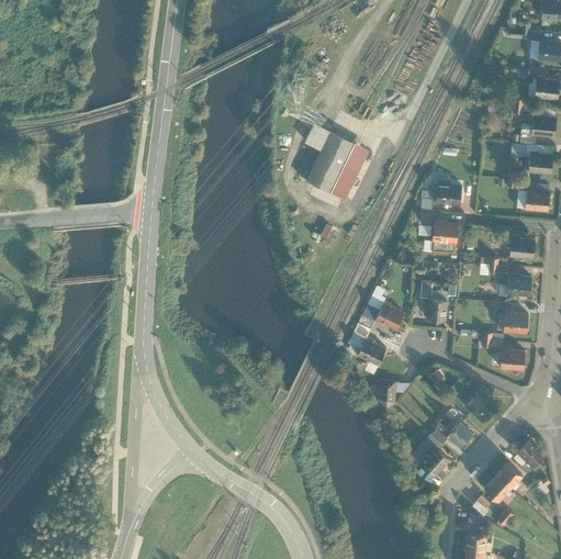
[(560,0),(542,0),(542,20),(560,21),(560,0)]
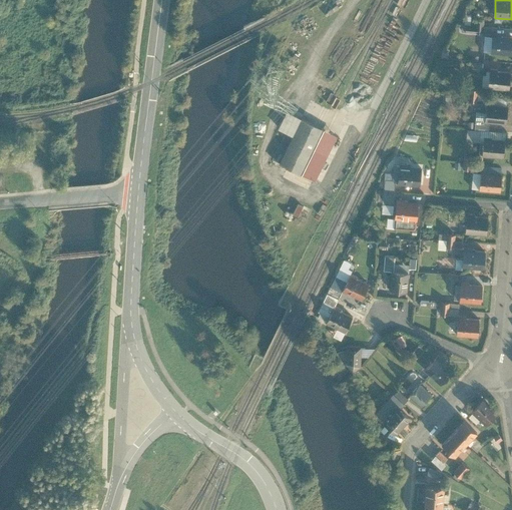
[(475,36),(475,19),(462,18),(461,35),(475,36)]
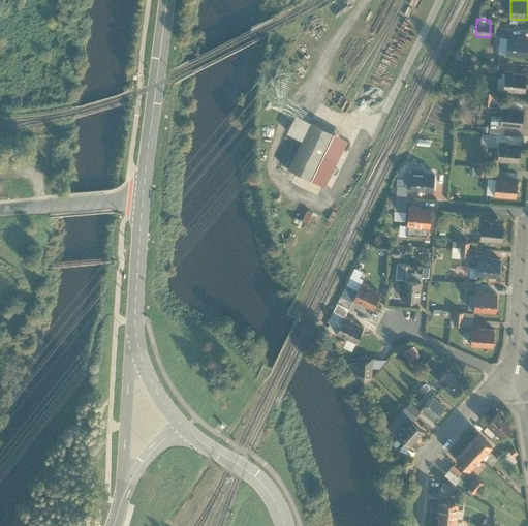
[(491,21),(490,34),(505,36),(505,29),(498,28),(499,22),(491,21)]
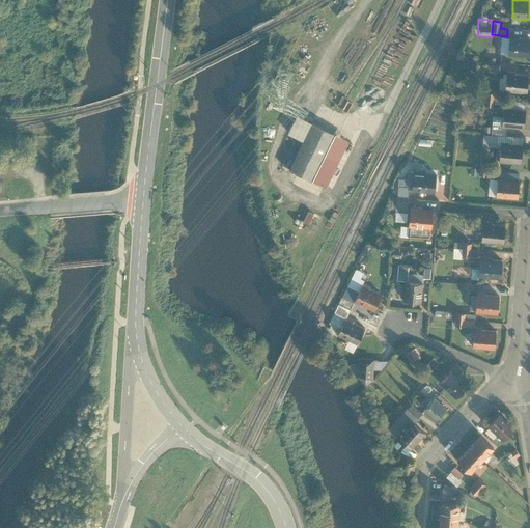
[(529,42),(529,38),(509,38),(509,47),(502,47),(501,56),(529,58),(529,42)]
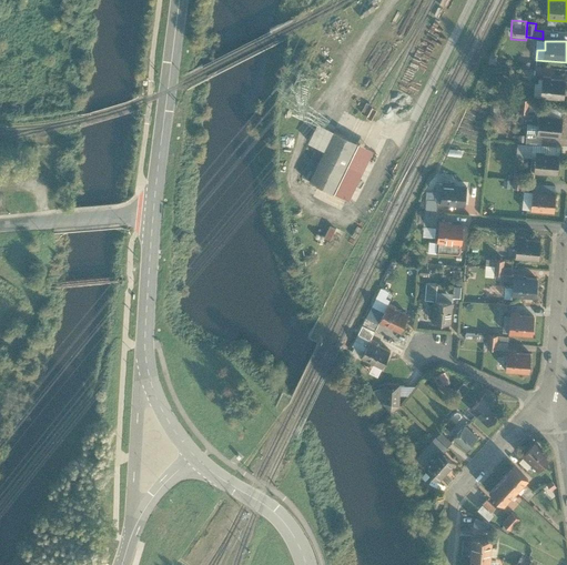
[(565,81),(542,80),(540,100),(564,101),(565,81)]
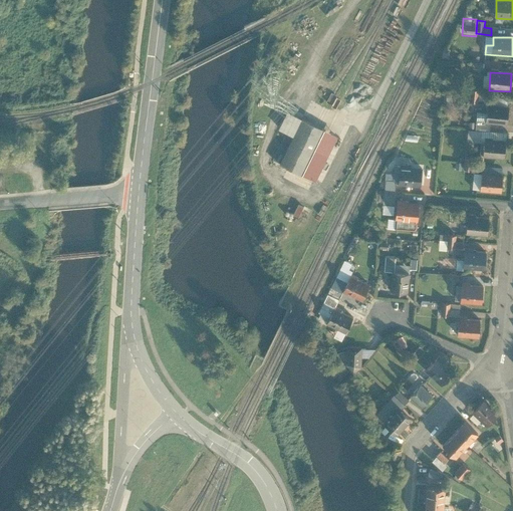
[(508,107),(487,106),(486,122),(486,124),(490,124),(507,125),(508,107)]
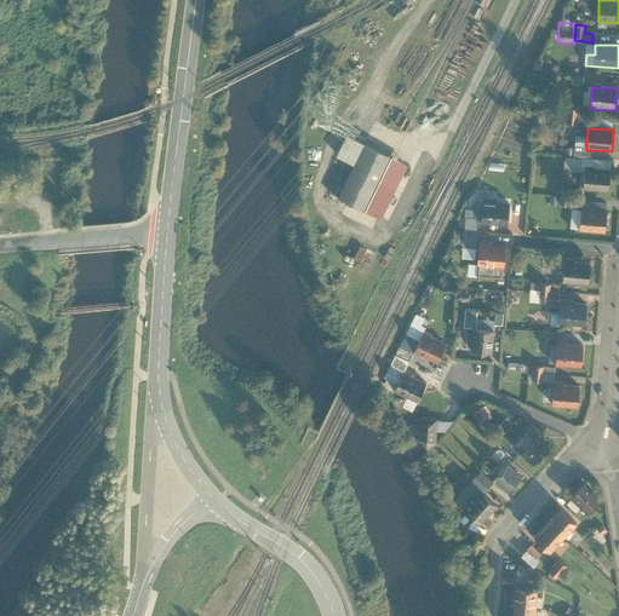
[(383,154),(349,136),(338,157),(347,162),(330,195),(367,213),(394,159),(383,154)]
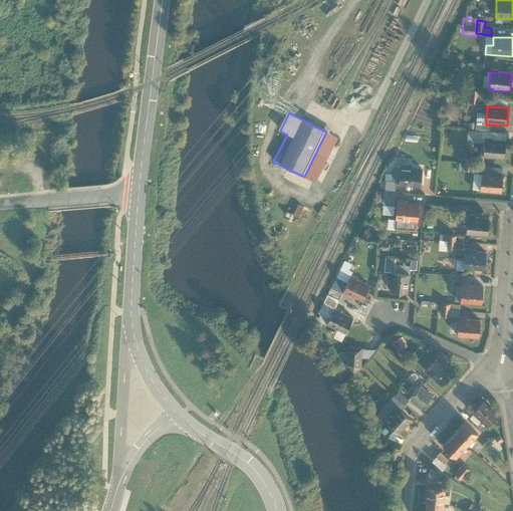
[(489,133),(490,124),(486,124),(486,122),(476,122),(475,132),(489,133)]
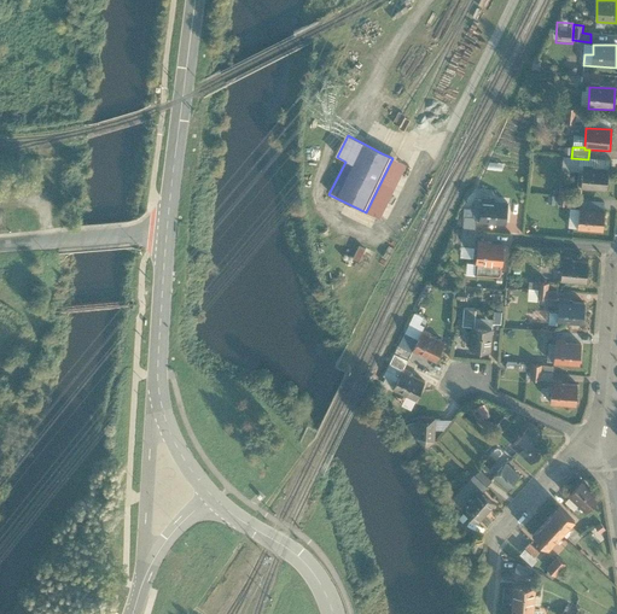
[(607,170),(582,168),(581,191),(606,192),(607,170)]
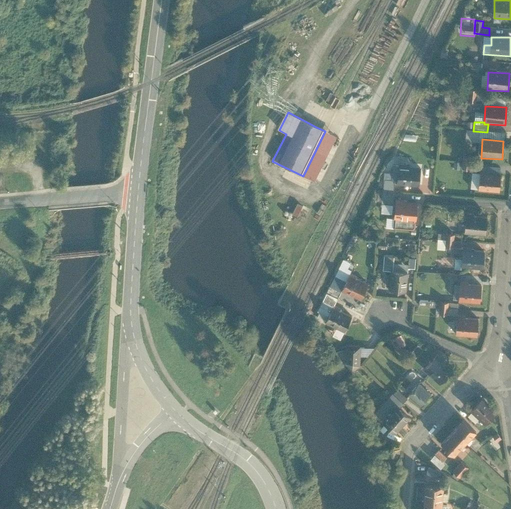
[(420,170),(399,169),(398,185),(419,187),(420,170)]
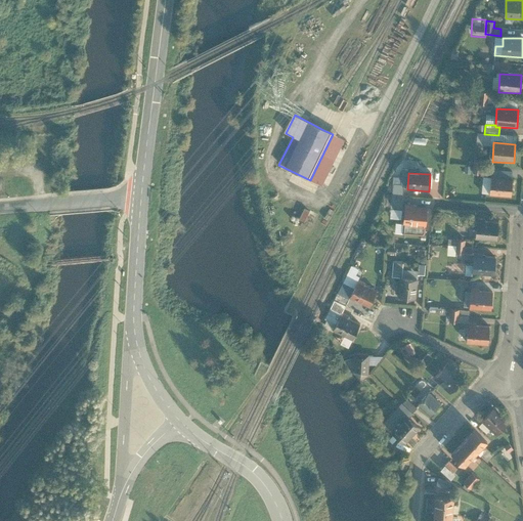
[(512,179),(490,178),(489,197),(511,198),(512,179)]
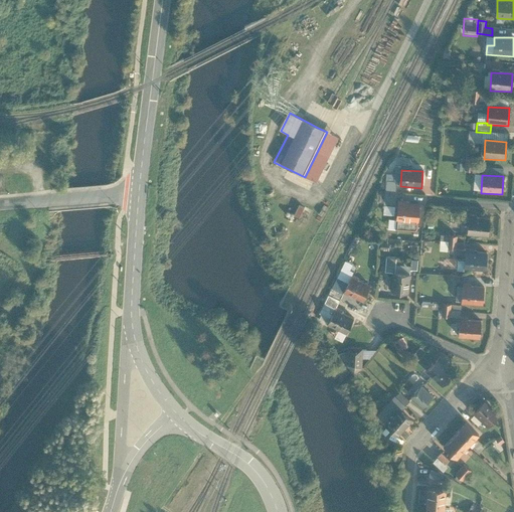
[(297,205),(293,215),(300,218),(304,207),(297,205)]
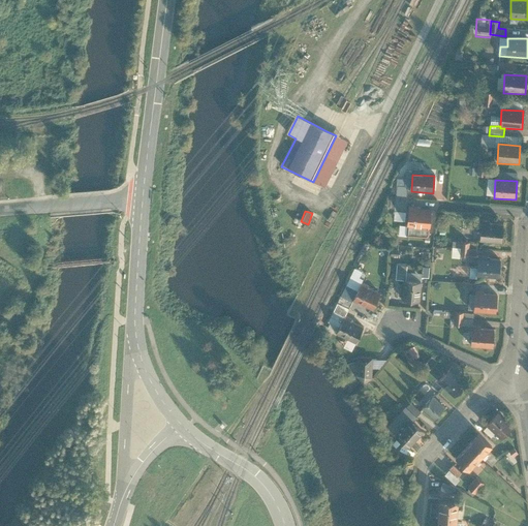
[(430,212),(408,211),(406,237),(428,239),(430,212)]
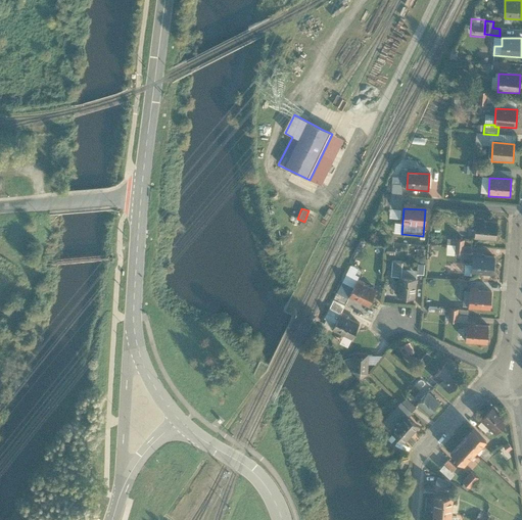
[(496,223),(475,222),(475,240),(495,241),(496,223)]
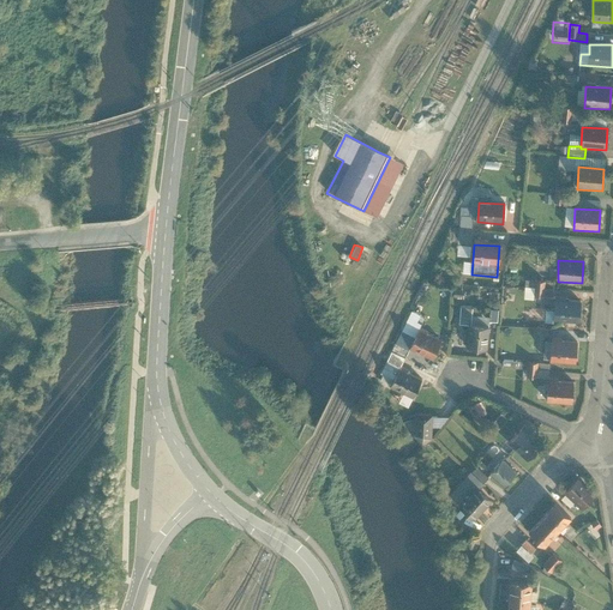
[(552,289),(544,289),(545,282),(524,279),(522,297),(551,300),(552,289)]
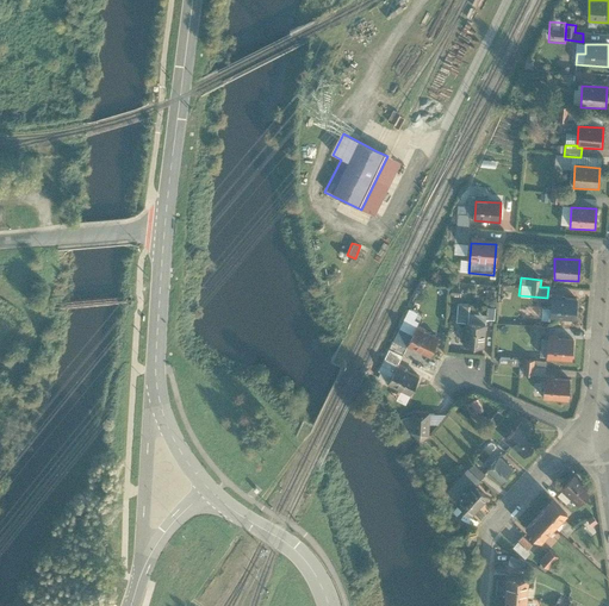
[(576,300),(551,299),(550,319),(575,322),(576,300)]
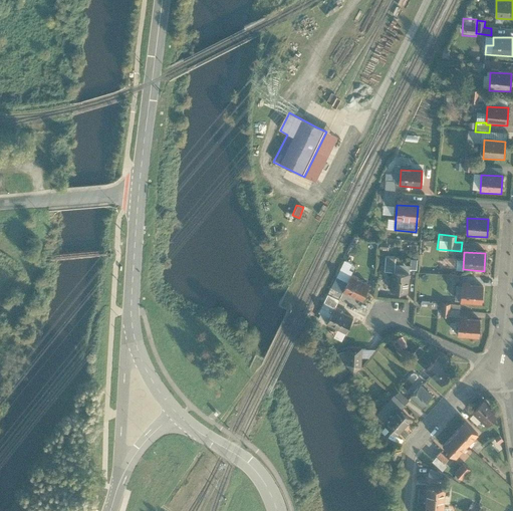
[(408,293),(409,274),(391,273),(390,292),(408,293)]
